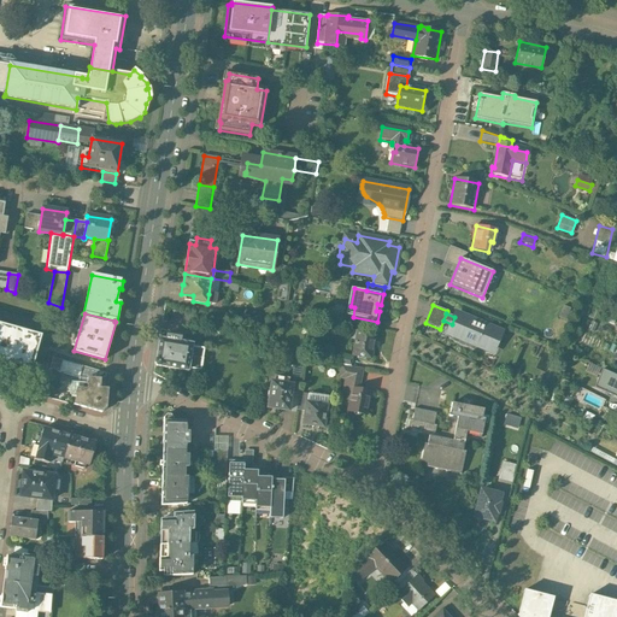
[(498,333),(456,315),(454,317),(452,324),(448,333),(463,339),(462,341),(474,346),(475,344),(489,350),(498,333)]
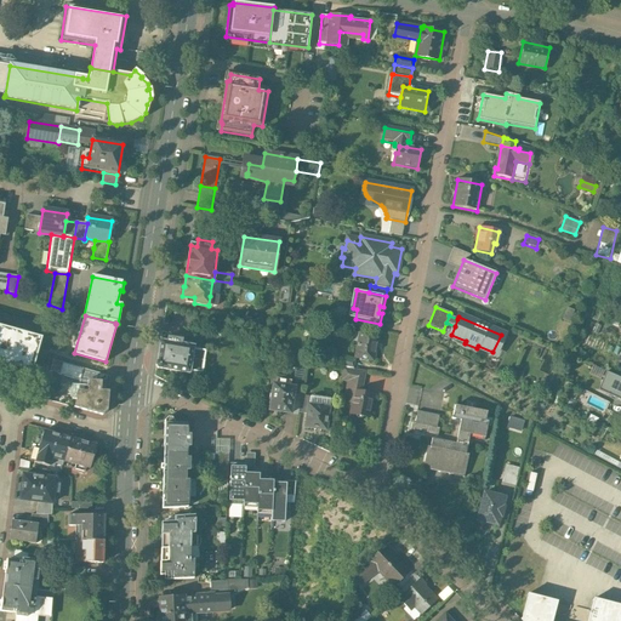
[(40,339),(0,326),(0,360),(32,370),(40,339)]
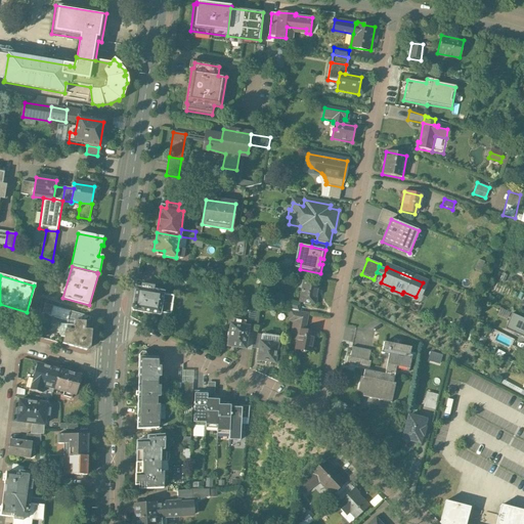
[(318,285),(303,281),(299,301),(303,302),(303,304),(309,305),(309,303),(314,304),(318,285)]
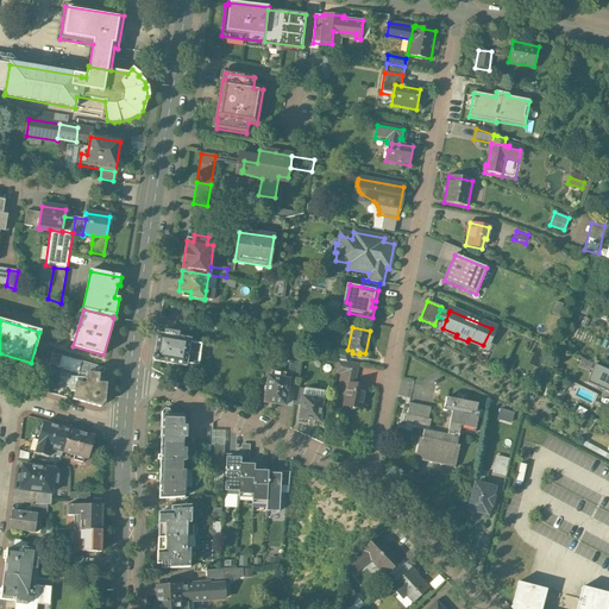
[(192,339),(179,338),(180,333),(164,331),(163,336),(157,334),(155,355),(152,356),(154,360),(157,362),(158,360),(186,364),(186,362),(198,364),(200,352),(199,351),(201,343),(190,341),(192,339)]
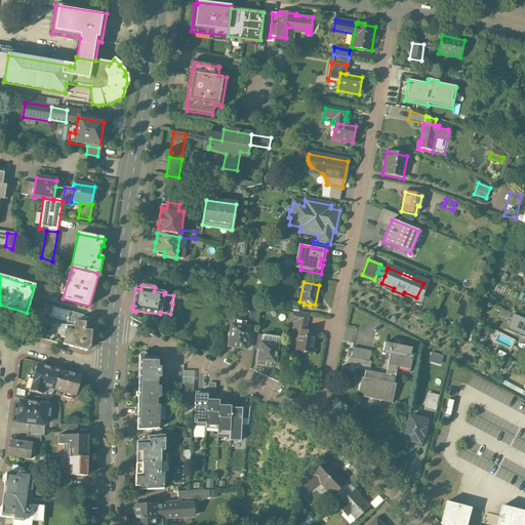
[(299,305),(286,301),(284,310),(289,311),(297,312),(299,305)]
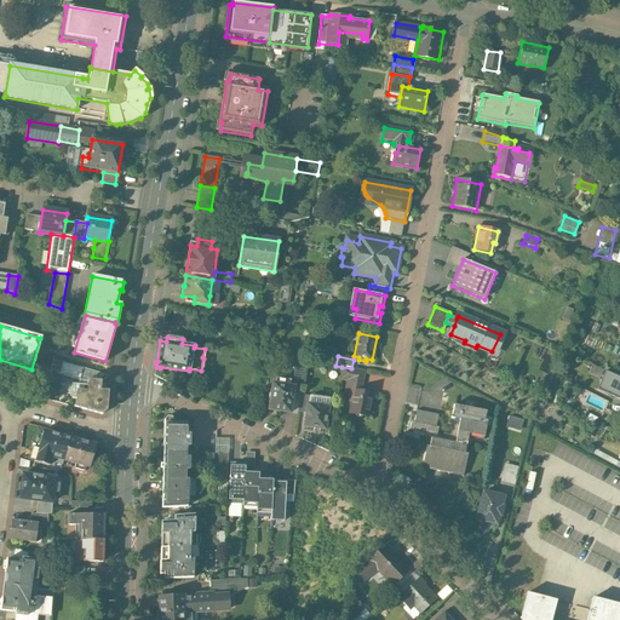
[(351,368),(342,367),(339,382),(345,382),(360,384),(362,371),(365,372),(365,371),(351,368)]
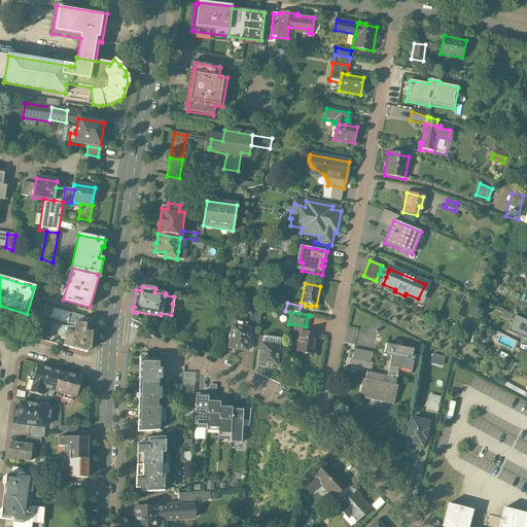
[(526,320),(515,315),(507,331),(526,340),(526,320)]
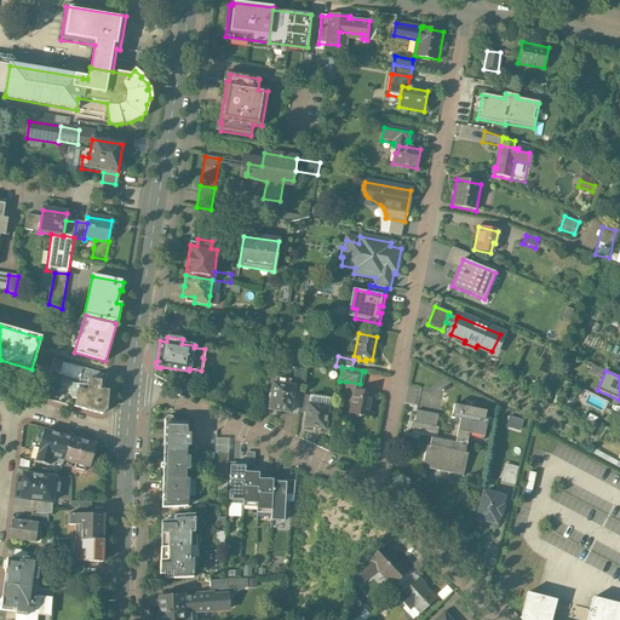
[(86,391),(76,391),(73,406),(102,414),(107,412),(109,390),(101,390),(101,380),(86,379),(86,391)]
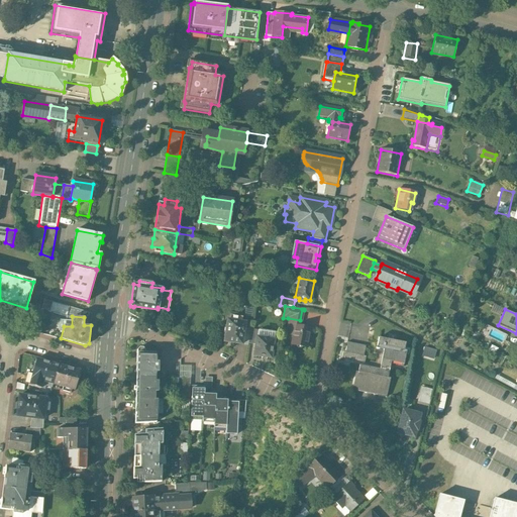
[(235,319),(226,317),(222,341),(240,344),(242,328),(244,320),(241,319),(235,319)]
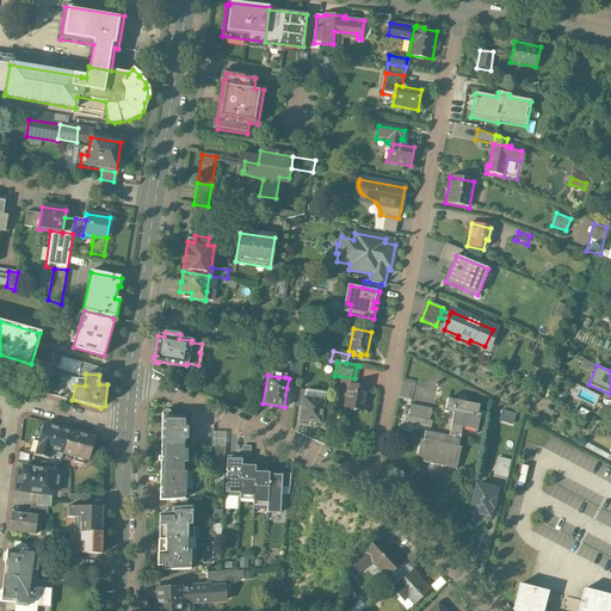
[(355,378),(340,376),(339,384),(347,386),(353,387),(355,378)]
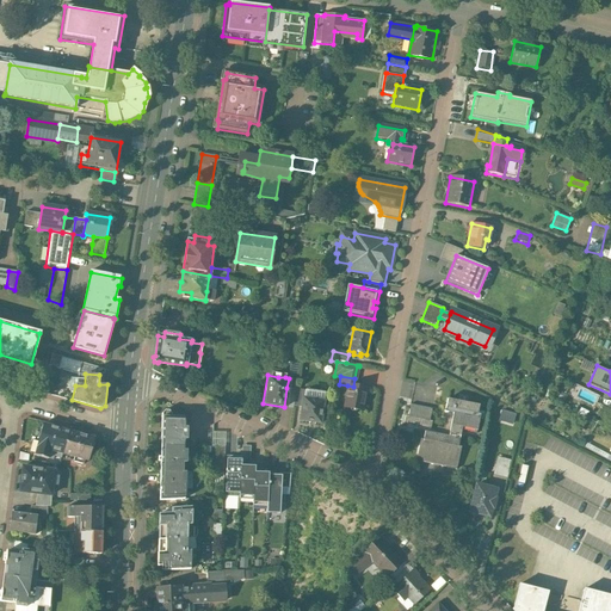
[(353,387),(347,386),(344,411),(362,413),(365,389),(353,387)]
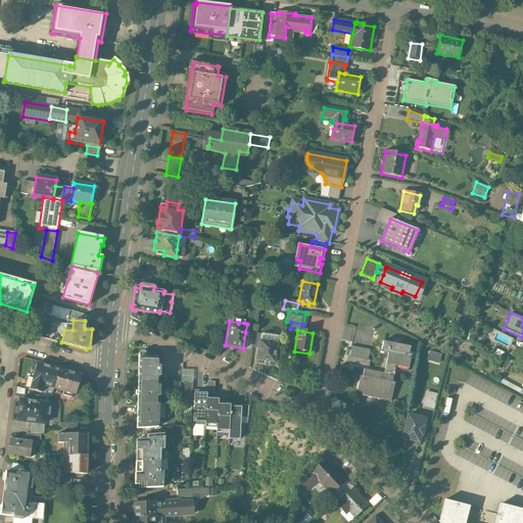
[(512,345),(514,336),(491,330),(489,339),(512,345)]
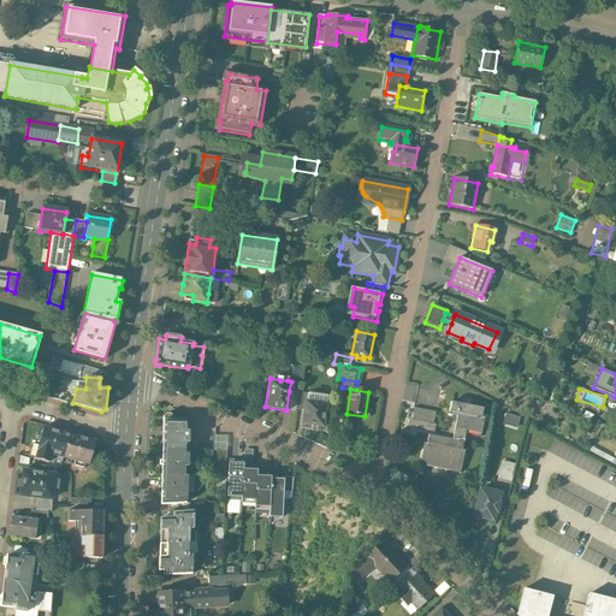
[(298,392),(289,391),(286,410),(296,412),(298,392)]
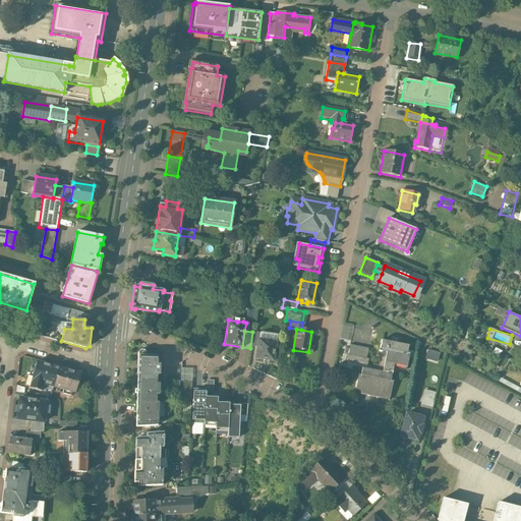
[(273,334),(262,332),(259,341),(272,343),(273,334)]
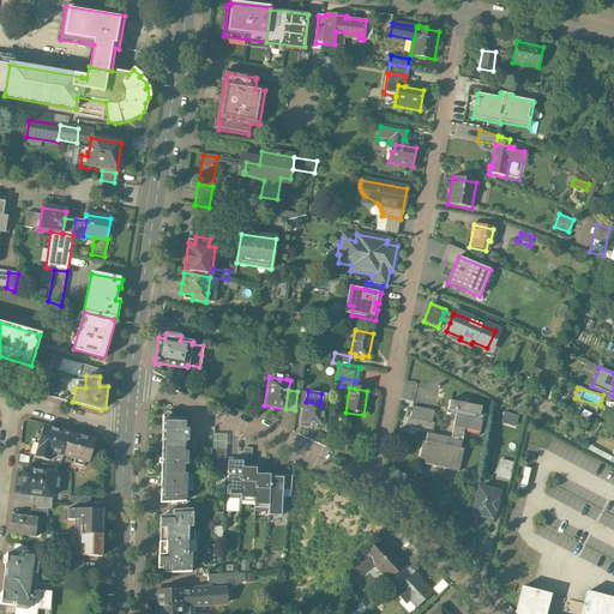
[(306,402),(305,402),(301,425),(321,427),(325,404),(320,404),(306,402)]
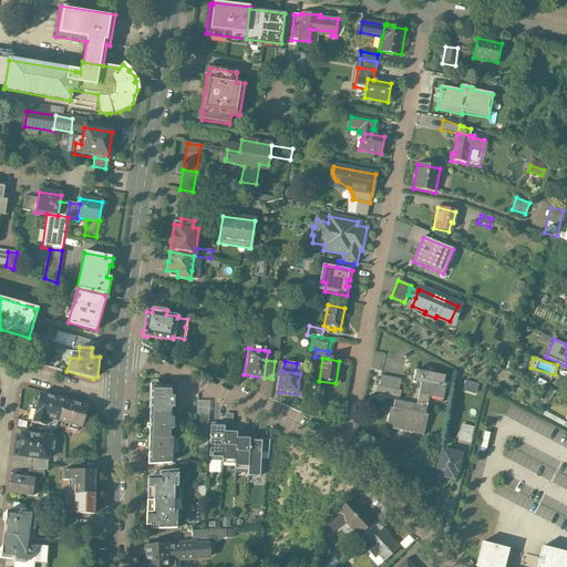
[(444,377),(415,371),(413,383),(420,384),(416,402),(428,404),(430,397),(442,399),(442,400),(443,400),(445,389),(442,388),(444,377)]
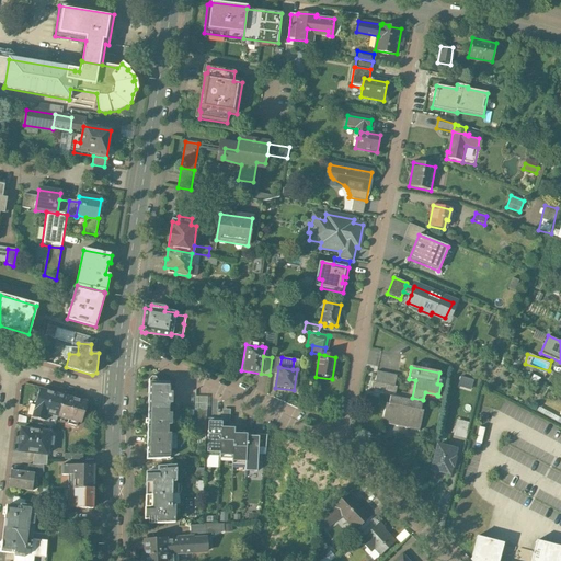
[(397,376),(377,371),(375,384),(373,382),(371,388),(396,393),(397,388),(395,387),(397,376)]
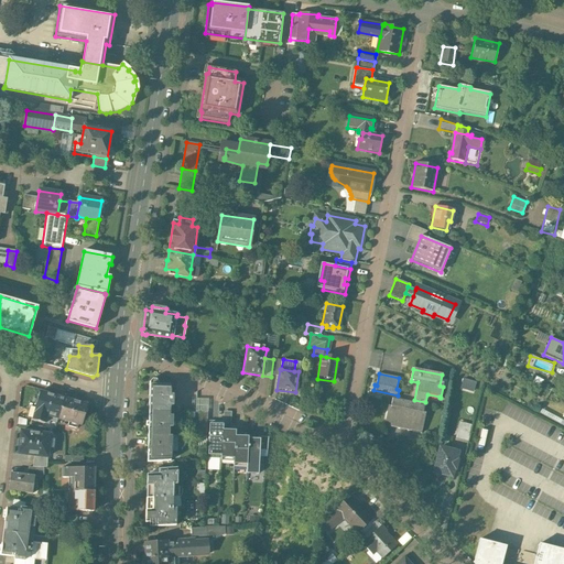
[(170,388),(159,387),(159,383),(156,380),(152,380),(150,383),(149,411),(169,411),(169,407),(172,407),(172,397),(170,397),(170,388)]
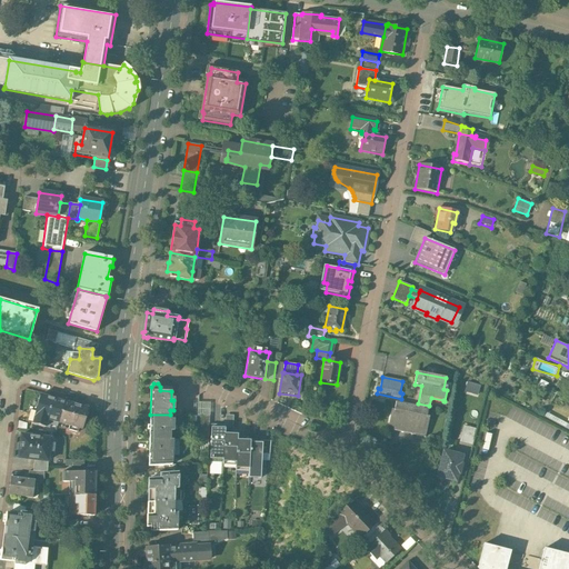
[(63,402),(40,396),(33,416),(35,417),(47,420),(58,422),(63,402)]
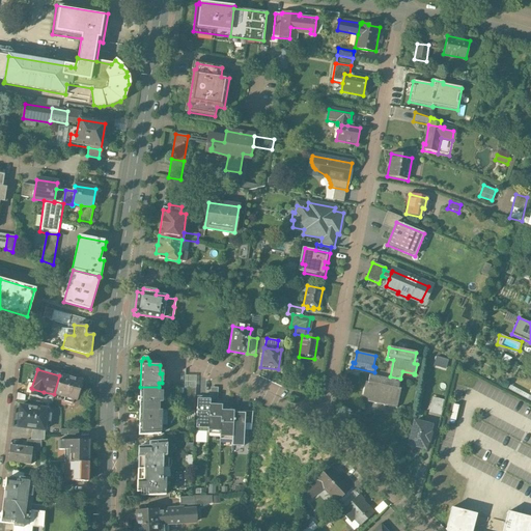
[(185,374),(185,388),(196,388),(197,374),(185,374)]
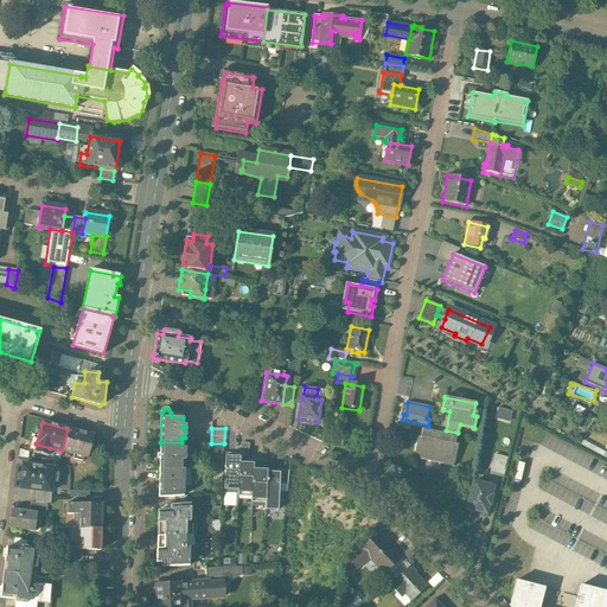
[(94,436),(68,429),(62,451),(88,458),(94,436)]
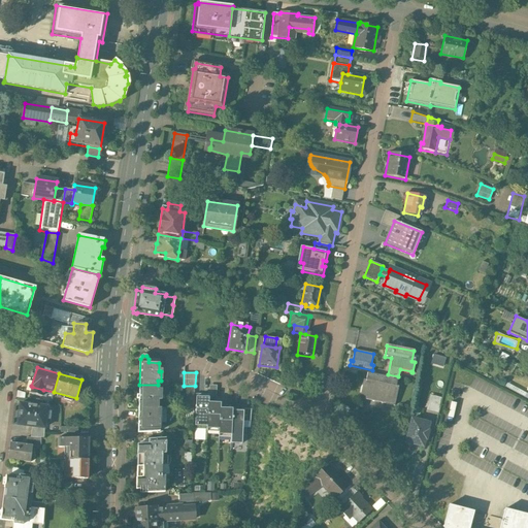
[(388,376),(367,373),(365,384),(363,383),(360,399),(384,403),(384,400),(395,402),(397,390),(396,390),(398,376),(388,374),(388,376)]
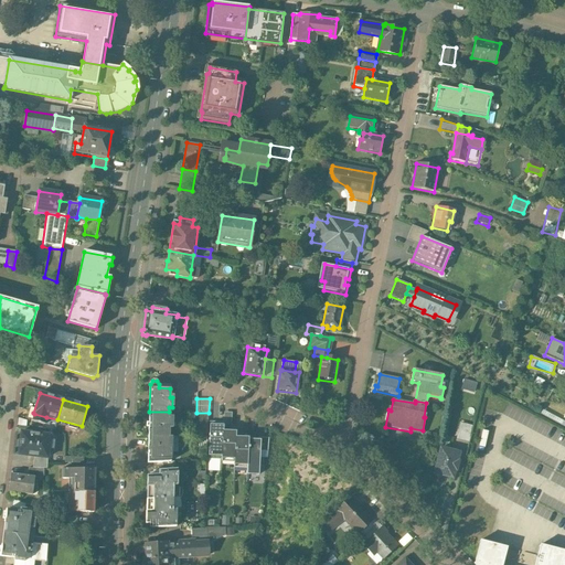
[(497,411),(486,423),(490,426),(501,415),(497,411)]
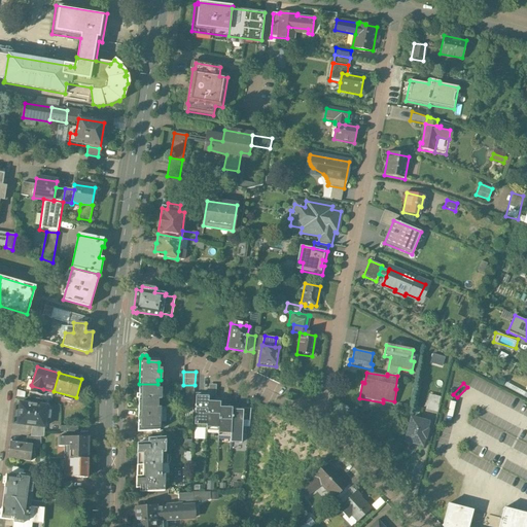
[(139,384),(138,408),(156,408),(157,400),(160,400),(161,390),(157,390),(157,384),(139,384)]
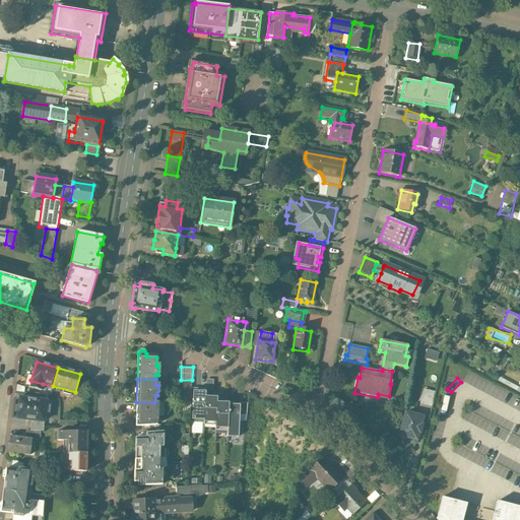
[(191,380),(184,380),(183,403),(190,403),(191,380)]
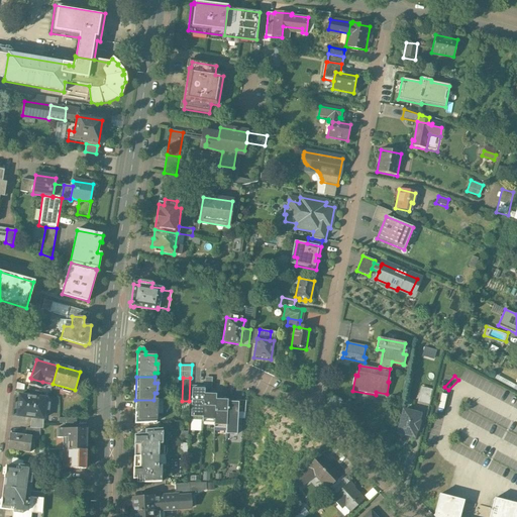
[(42,382),(31,379),(29,385),(41,388),(42,382)]
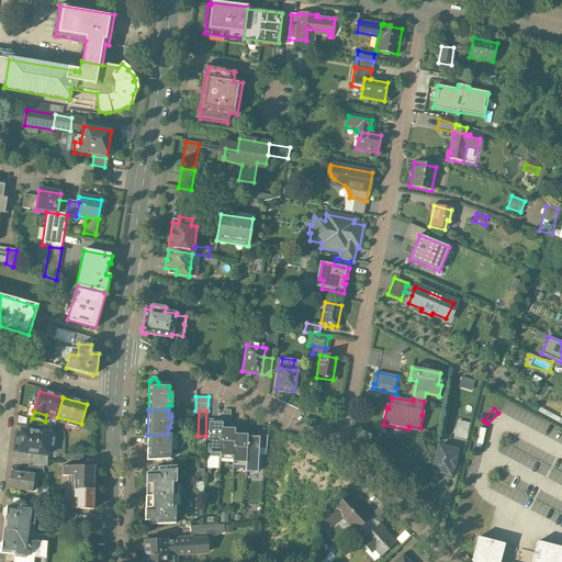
[(57,417),(46,415),(45,422),(44,426),(55,428),(57,417)]
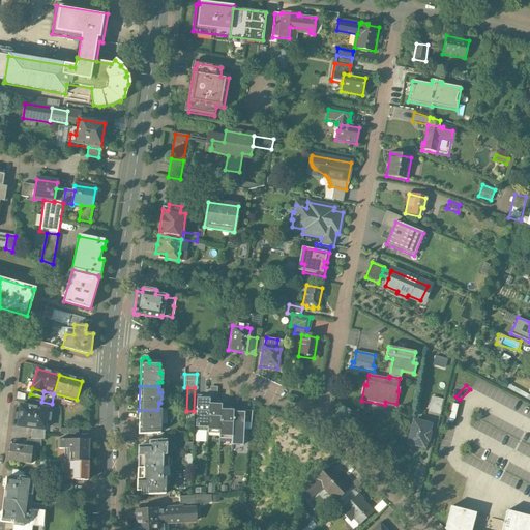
[(209,396),(197,395),(196,424),(207,425),(208,425),(209,402),(209,396)]
